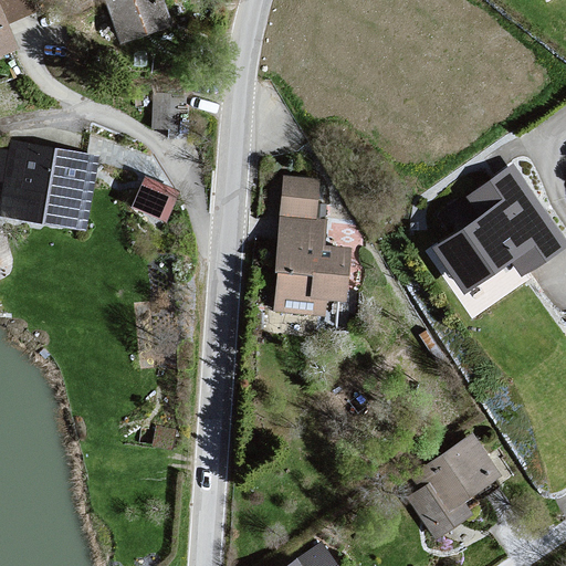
[(28,0),(0,0),(0,54),(17,48),(6,21),(33,10),(28,0)]
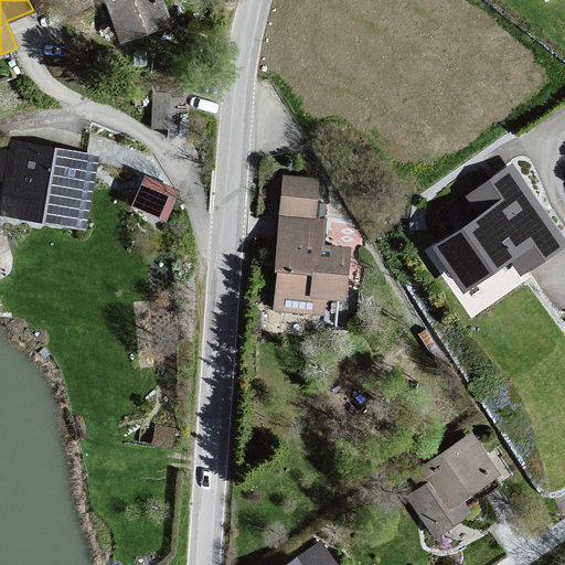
[(167,0),(106,0),(124,42),(177,25),(167,0)]
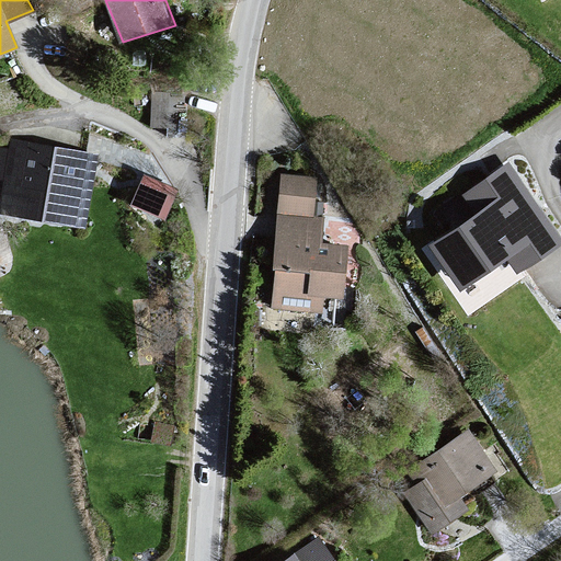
[(55,149),(16,142),(14,153),(0,150),(0,179),(8,181),(2,213),(84,226),(95,156),(55,149)]
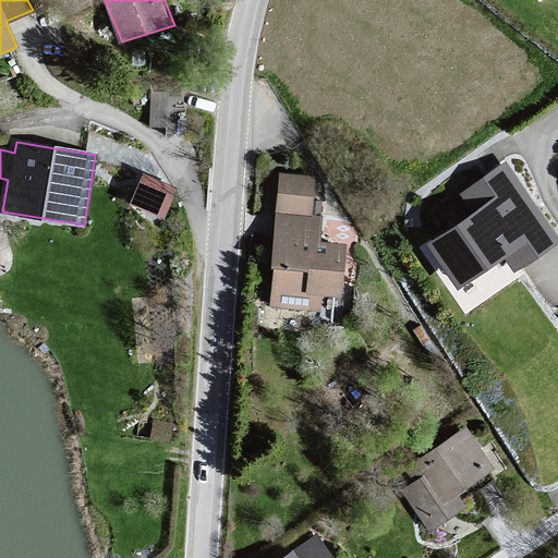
[(469,198),(425,230),(458,276),(501,244),(514,263),(557,231),(557,225),(506,152),(459,184),(469,198)]
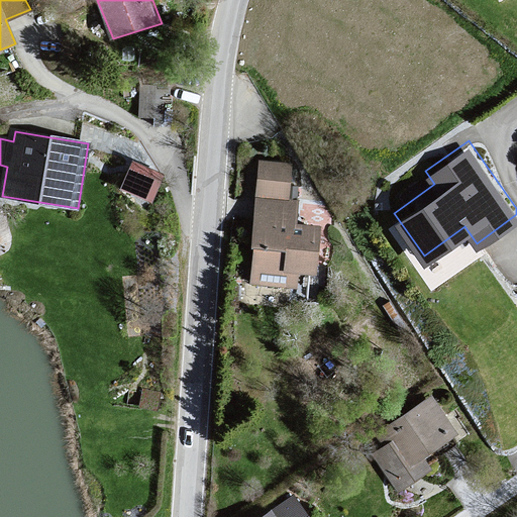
[(129,156),(118,184),(153,198),(165,171),(129,156)]
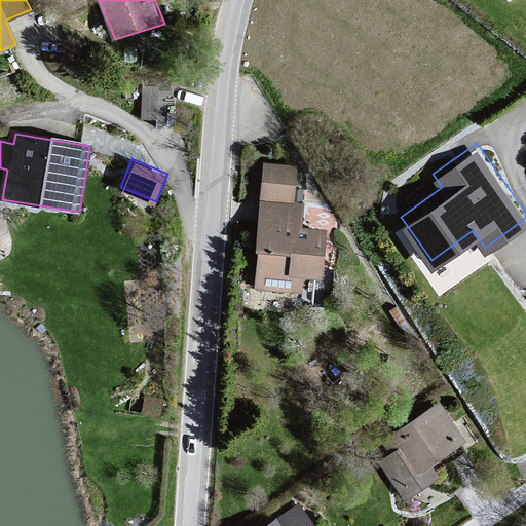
[(300,167),(263,165),(255,286),(300,291),(304,275),(329,279),(332,242),(300,238),(302,207),(295,207),(300,167)]
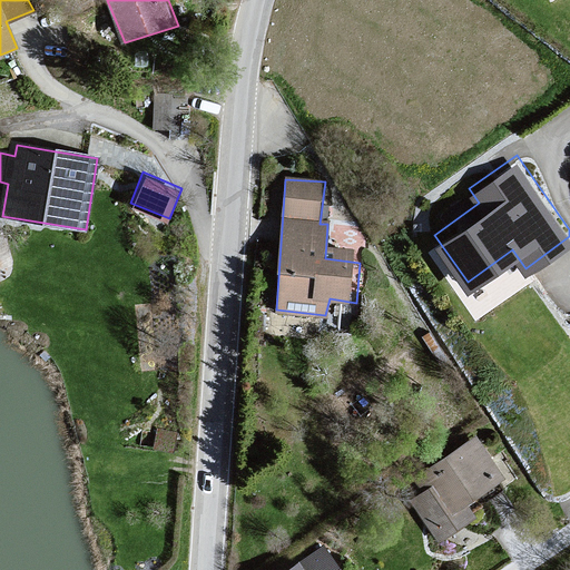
[(405,487),(412,503),(442,543),(478,520),(469,510),(512,480),(479,435),(405,487)]
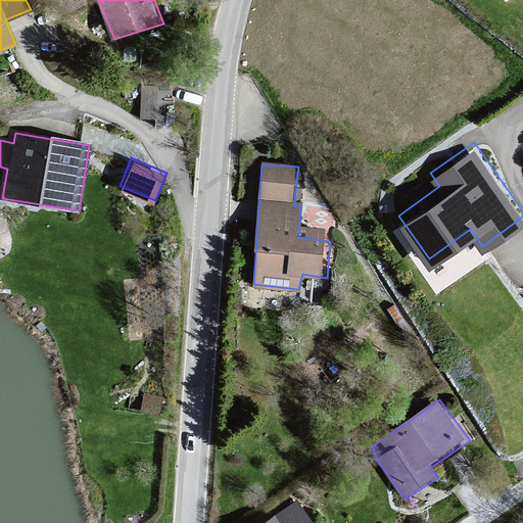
[(310,522),(297,505),(269,522),(310,522)]
